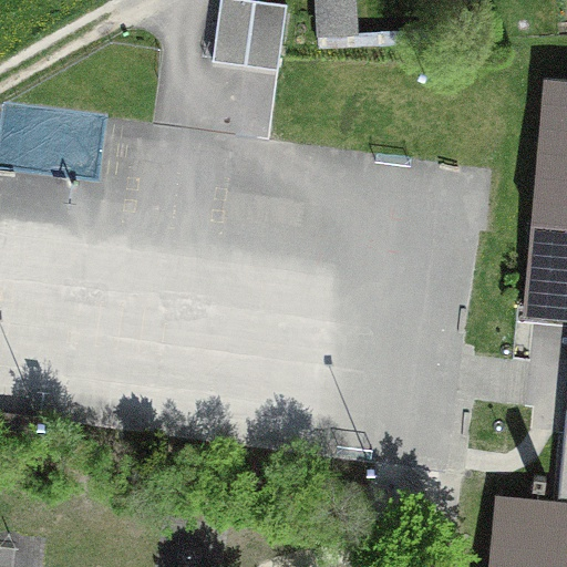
[(275,70),(284,4),(253,0),(217,0),(209,61),(275,70)]
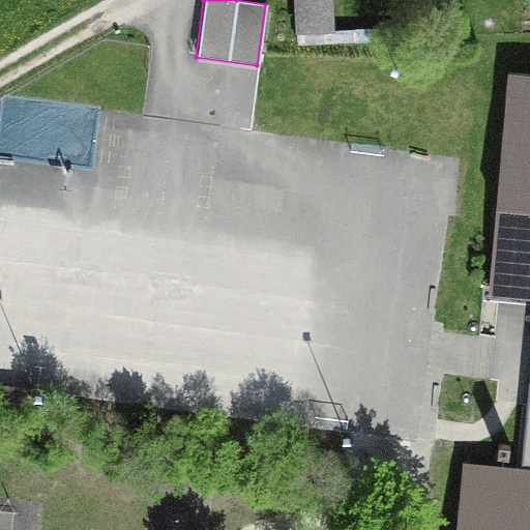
[(326,0),(293,0),(296,34),(328,32),(326,0)]
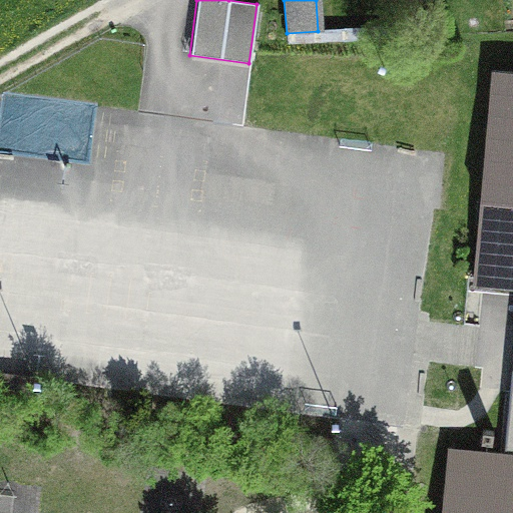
[(512,78),(491,77),(473,282),(512,285),(512,78)]
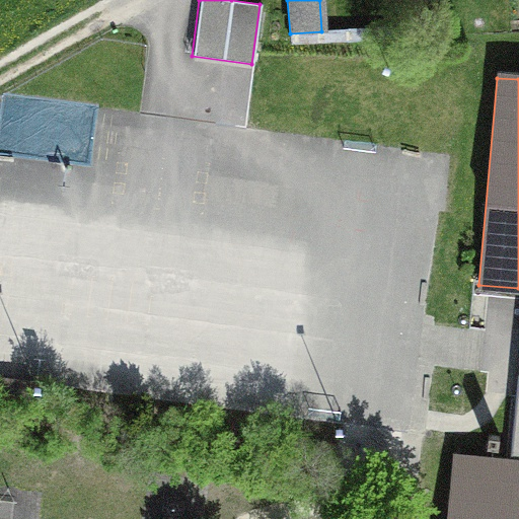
[(485,437),(484,448),(495,449),(496,438),(485,437)]
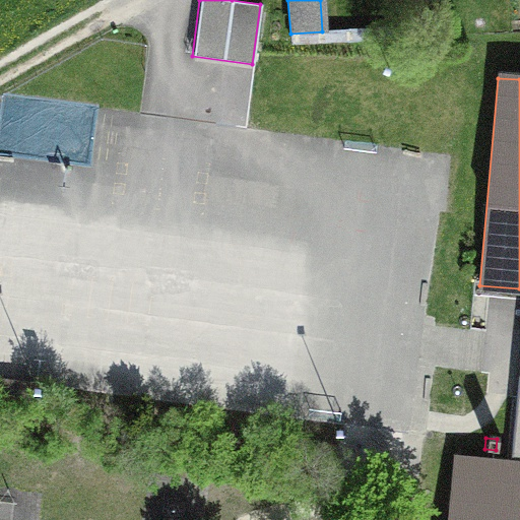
[(519,519),(519,461),(456,456),(449,519),(519,519)]
